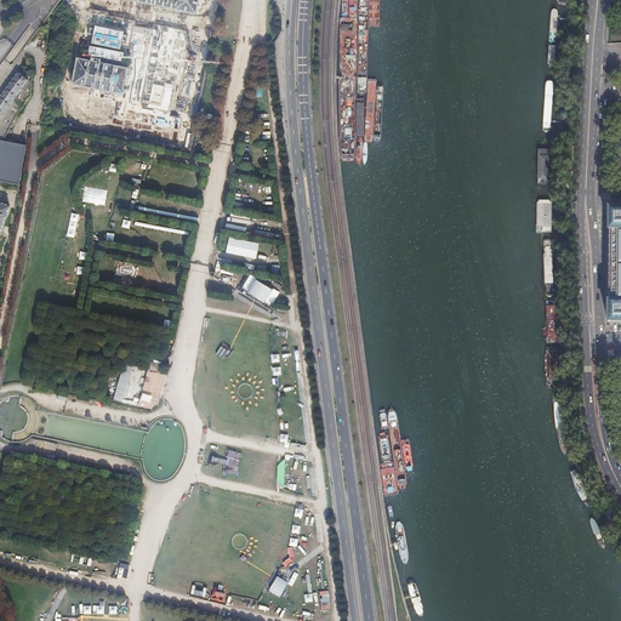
[(143,0),(197,11),(198,0),(143,0)]
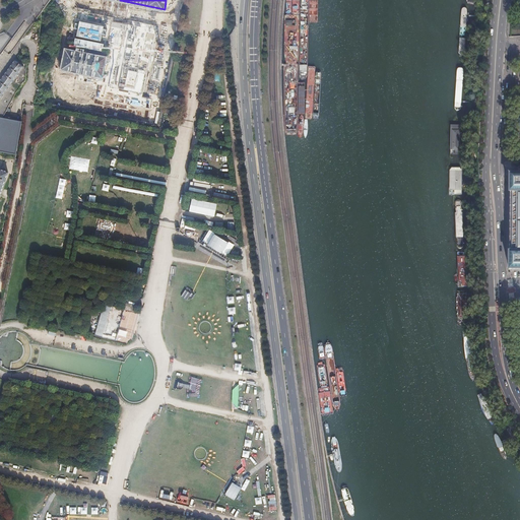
[(458,52),(459,54),(460,55),(461,56),(463,56),(464,54),(464,52),(467,10),(466,9),(466,8),(465,7),(464,7),(462,8),(461,9),(458,52)]
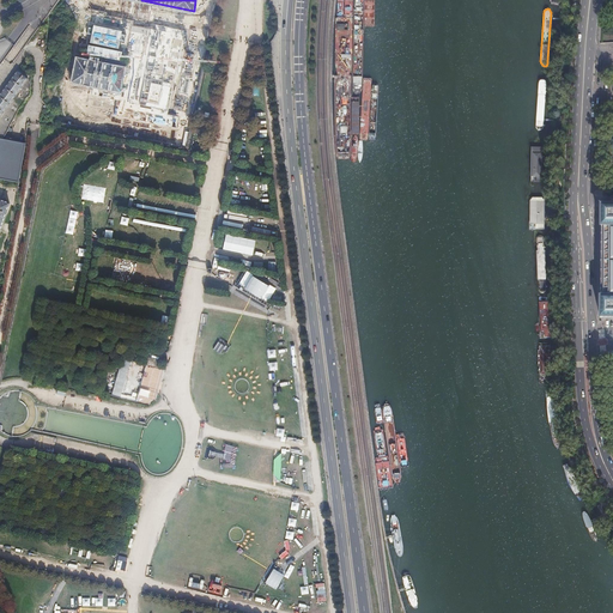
[(170,111),(186,31),(155,25),(140,105),(152,108),(170,111)]
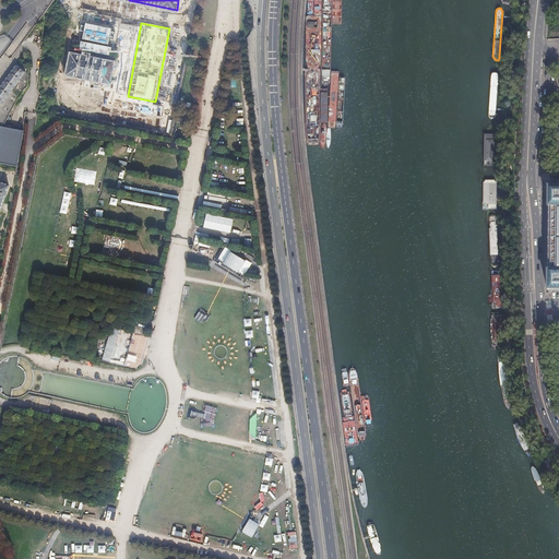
[(72,52),(68,73),(110,82),(115,61),(72,52)]
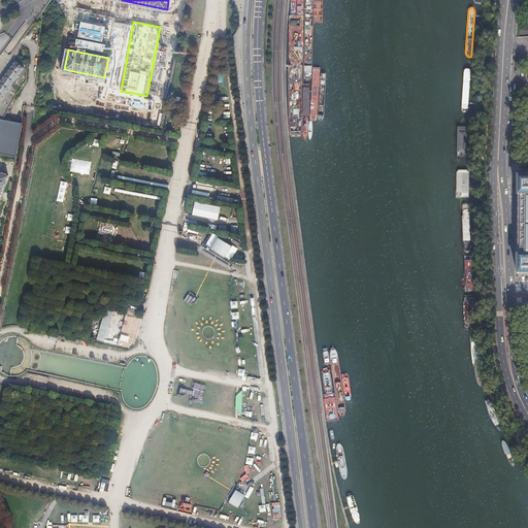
[(46,67),(52,69),(55,56),(50,54),(46,67)]
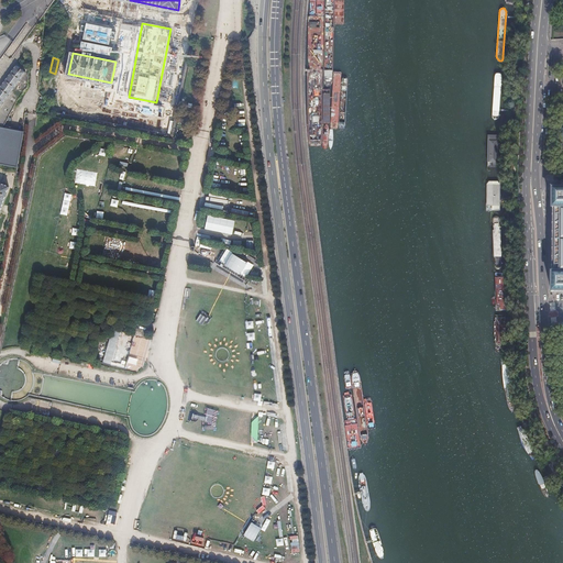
[(17,65),(0,87),(0,103),(24,70),(17,65)]
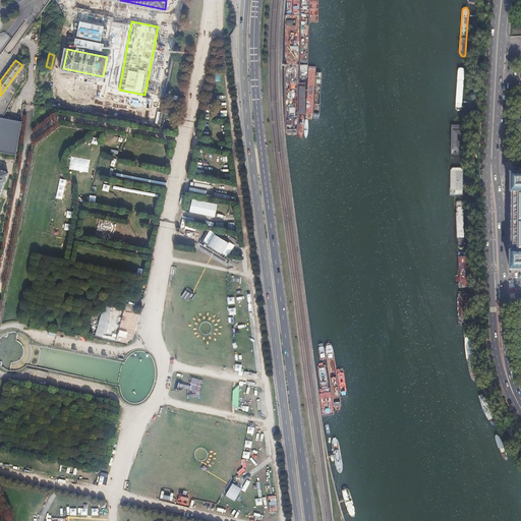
[(458,69),(455,108),(456,110),(457,110),(460,110),(461,109),(462,108),(464,69),(463,68),(461,68),(459,68),(458,69)]
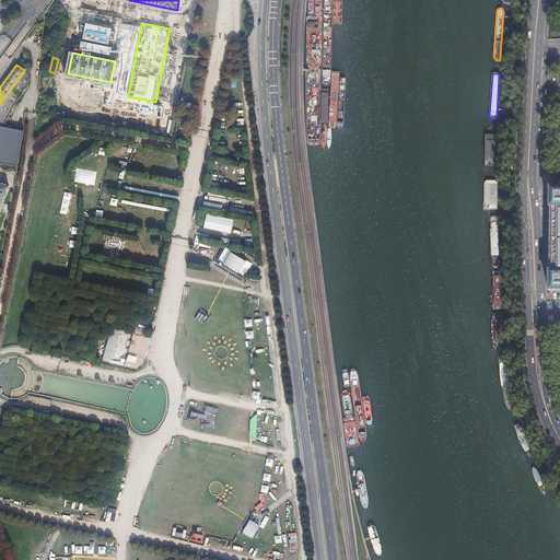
[(45,93),(53,94),(56,78),(48,77),(45,93)]
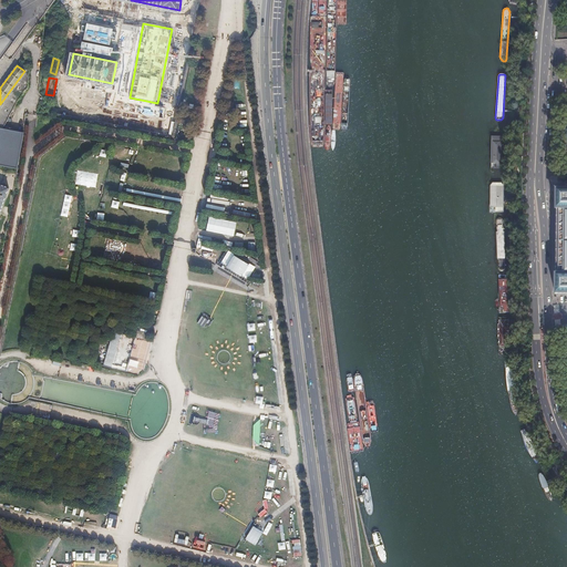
[(0,163),(18,166),(23,132),(3,129),(0,127),(0,163)]
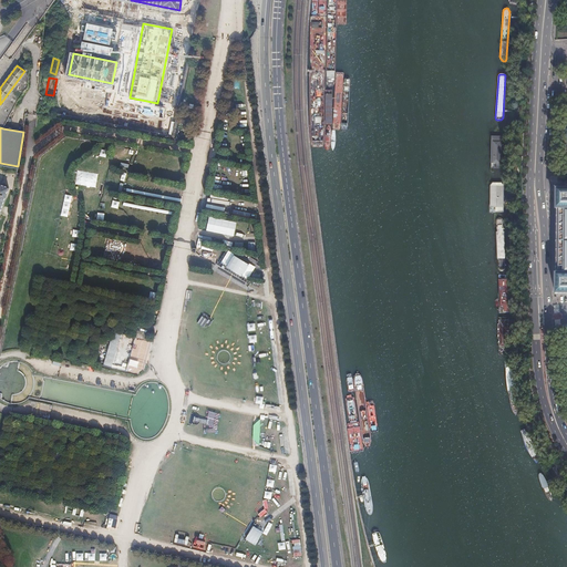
[(492,136),(492,168),(502,168),(503,136),(492,136)]
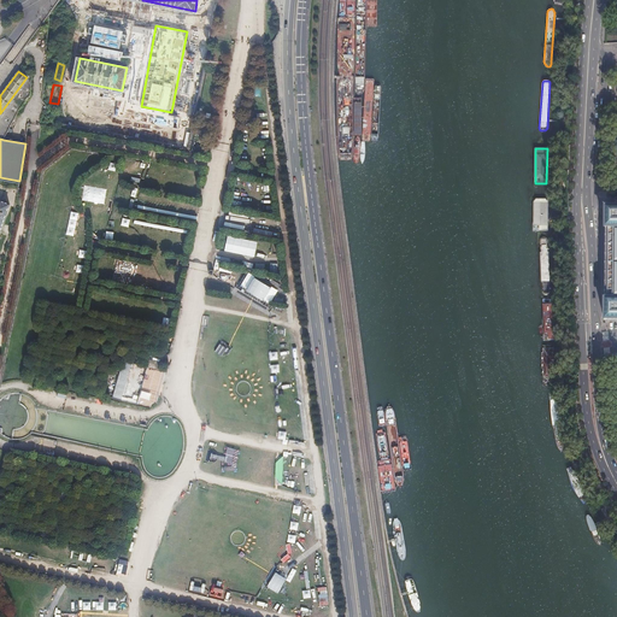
[(548,199),(533,198),(533,230),(547,230),(548,199)]
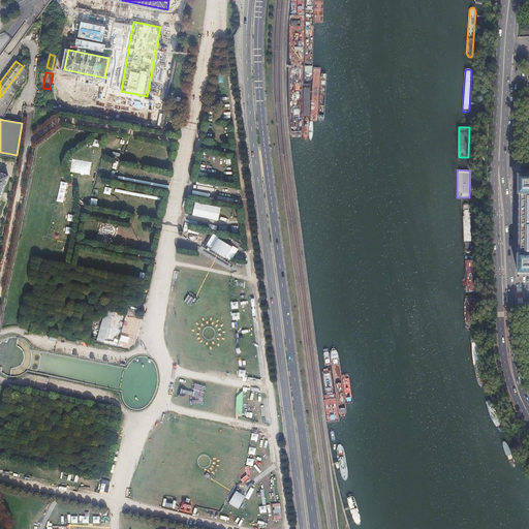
[(528,178),(525,178),(518,178),(518,275),(528,274),(528,178)]
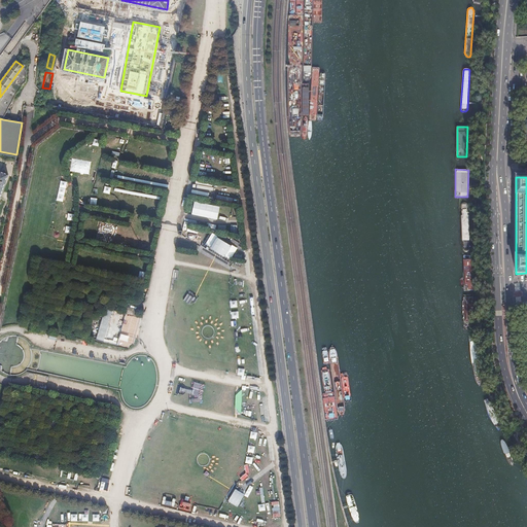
[(463,249),(464,251),(466,252),(469,251),(469,249),(467,205),(466,204),(465,203),(462,203),(461,205),(463,247),(463,249)]
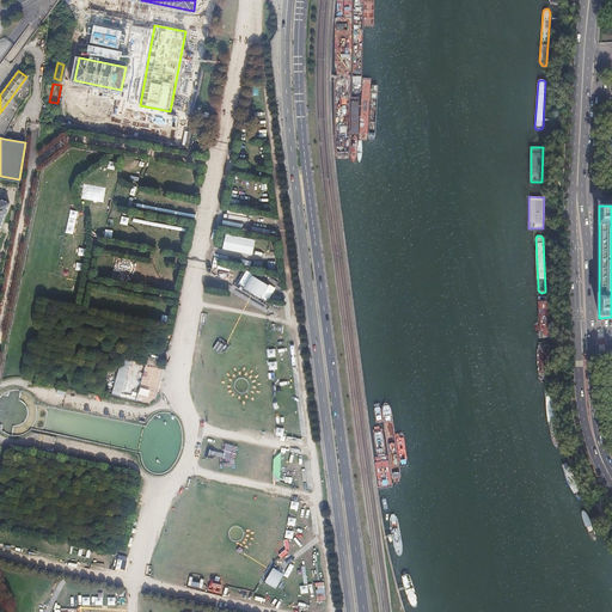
[(539,337),(539,338),(551,337),(552,337),(551,301),(538,301),(539,337)]
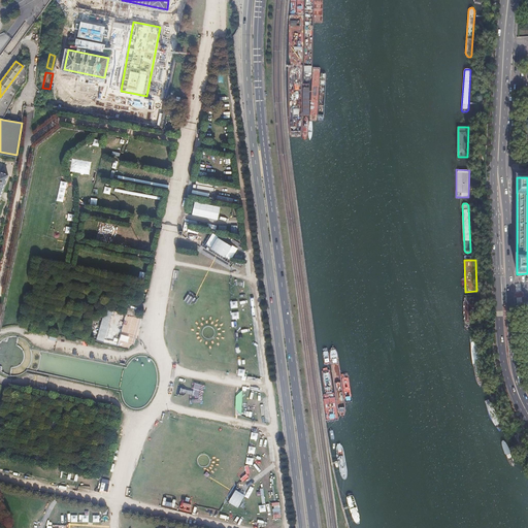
[(489,401),(485,403),(486,406),(489,414),(494,424),(497,428),(500,431),(500,426),(499,421),(495,410),(491,404),(489,401)]
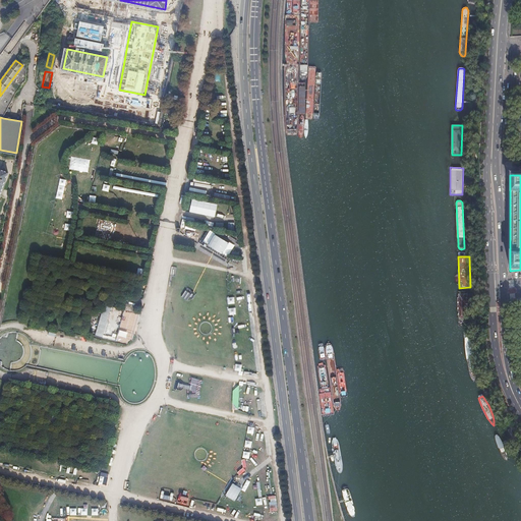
[(509,460),(510,460),(510,458),(509,454),(499,437),(498,436),(496,436),(495,438),(495,439),(504,456),(507,459),(509,460)]
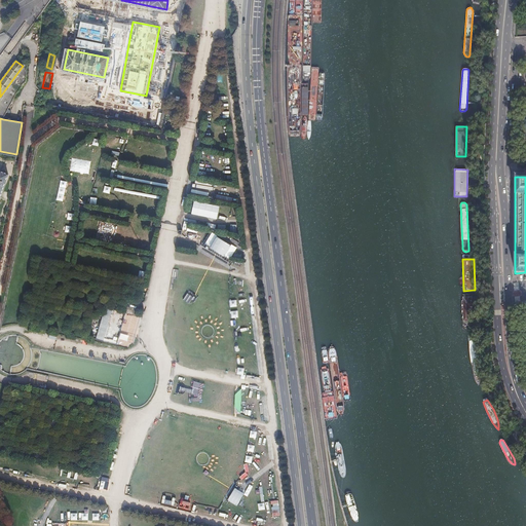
[(342,478),(344,478),(345,477),(346,474),(345,470),(341,444),(340,443),(339,442),(337,443),(336,444),(335,444),(339,470),(339,474),(341,476),(342,478)]
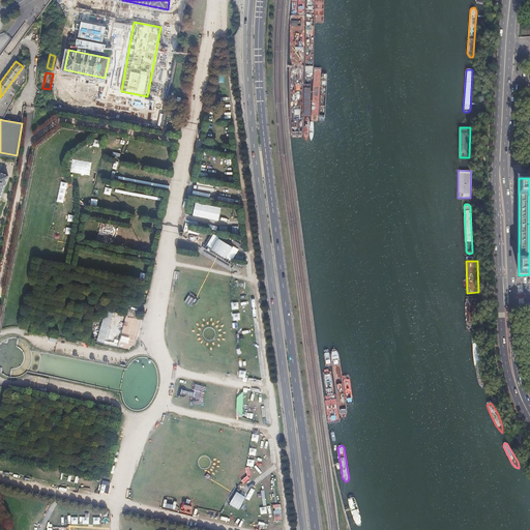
[(348,497),(348,499),(352,513),(354,521),(357,525),(359,526),(360,525),(360,523),(361,520),(359,511),(354,497),(353,496),(351,495),(350,495),(349,496),(348,497)]
